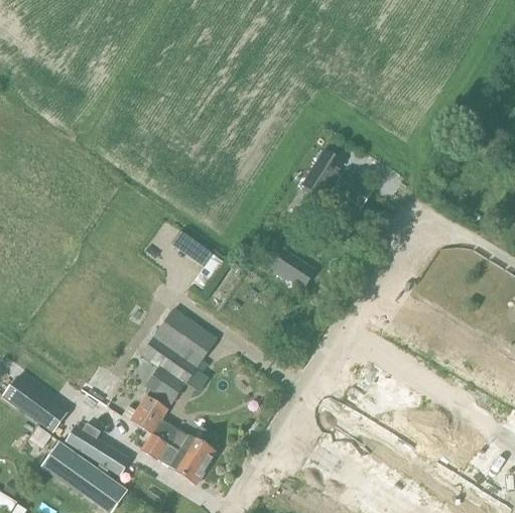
[(343,175),(336,171),(343,161),(324,149),(302,184),(322,197),(328,185),(334,189),(331,195),(344,205),(348,200),(359,208),(371,190),(363,184),(365,181),(347,170),(343,175)]
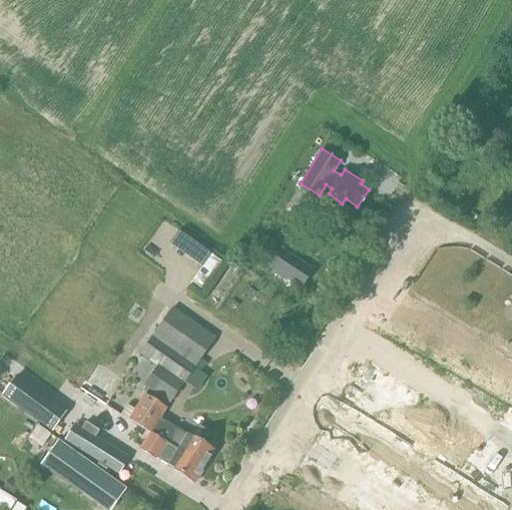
[(161,263),(190,230),(178,219),(149,251),(161,263)]
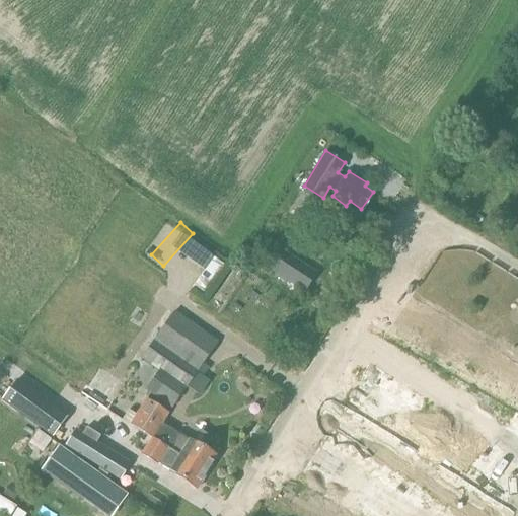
[(286,248),(273,269),(304,290),(318,270),(286,248)]
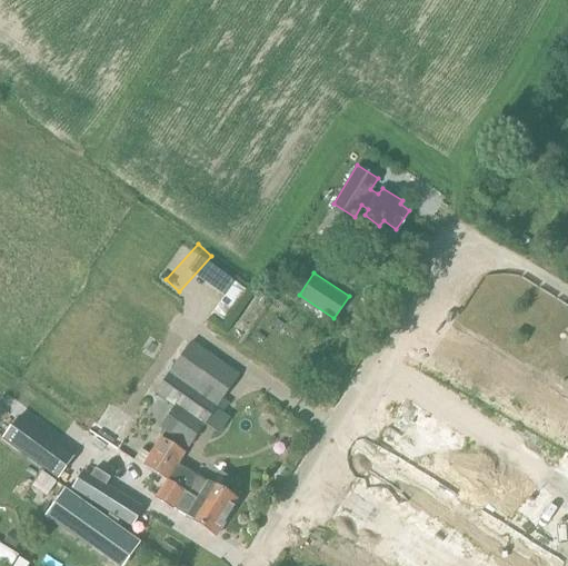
[(222,396),(239,371),(191,338),(168,371),(156,388),(167,397),(168,396),(177,403),(159,428),(188,445),(215,406),(222,396)]
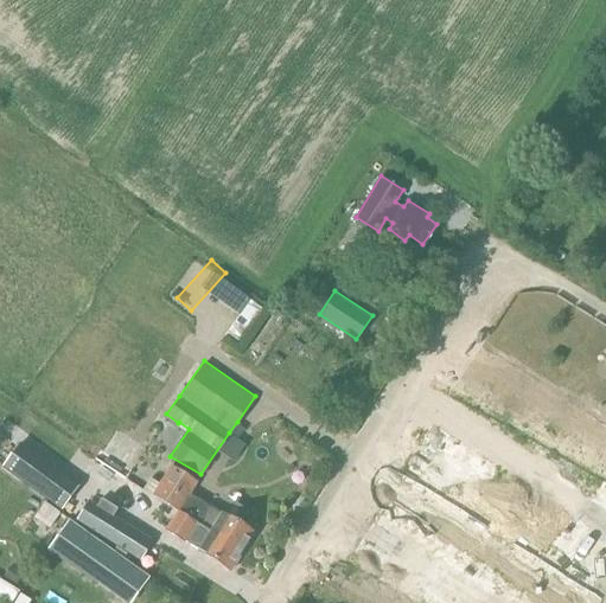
[(593,399),(585,411),(599,419),(605,410),(605,406),(593,399)]
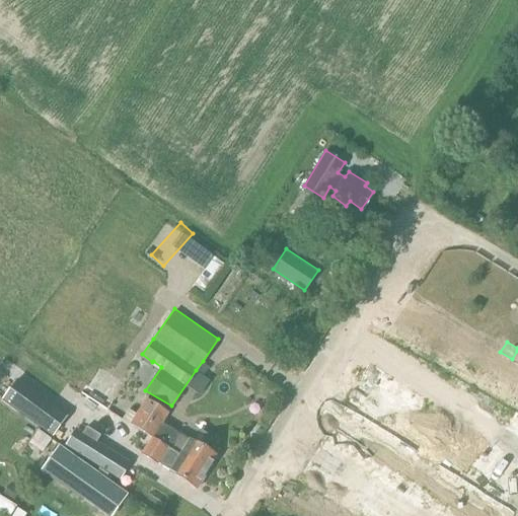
[(203,361),(196,370),(202,374),(209,365),(203,361)]
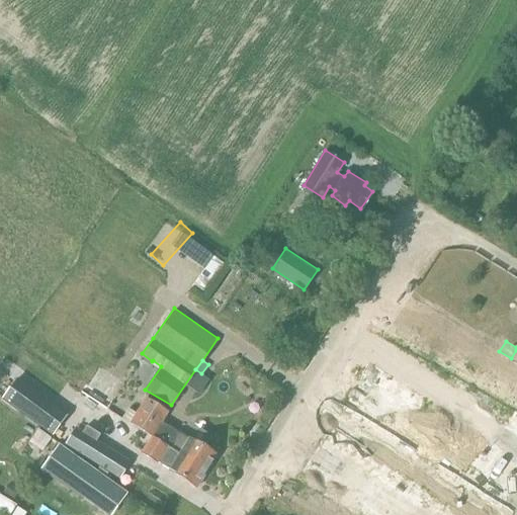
[(74,383),(65,398),(99,420),(108,406),(112,400),(75,373),(70,380),(74,383)]
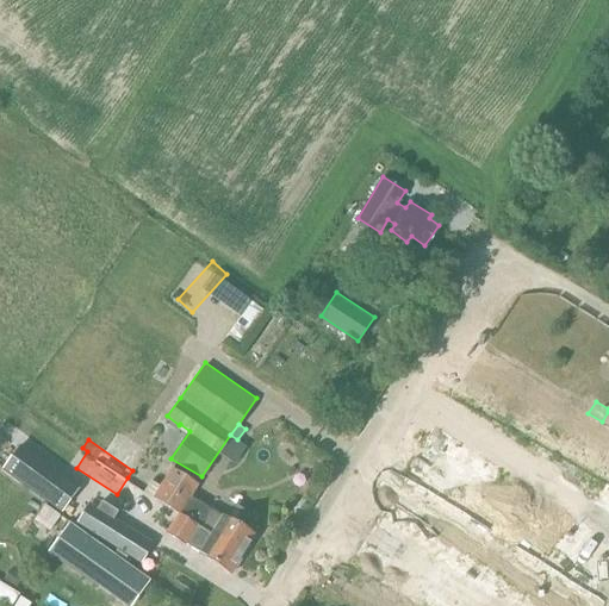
[(20,444),(4,468),(62,510),(79,486),(20,444)]
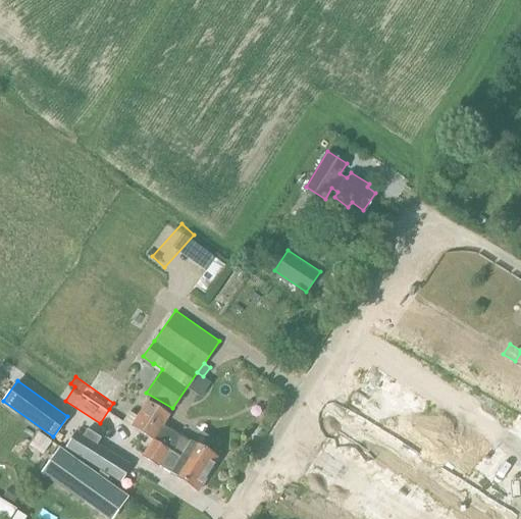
[(131,410),(124,419),(132,424),(154,437),(169,448),(181,456),(209,473),(219,457),(214,454),(220,444),(200,430),(194,440),(192,439),(191,442),(177,433),(162,424),(169,414),(147,400),(138,415),(131,410)]
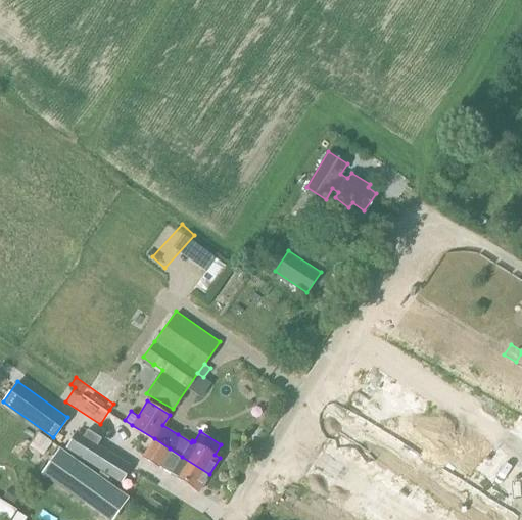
[(421,415),(399,446),(457,484),(478,452),(458,438),(461,434),(439,420),(436,424),(421,415)]
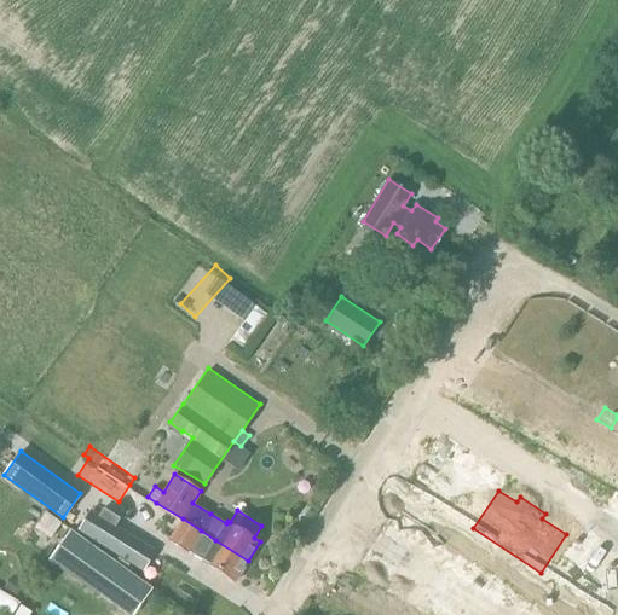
[(91,510),(80,528),(139,566),(151,547),(115,524),(120,517),(104,506),(98,515),(91,510)]
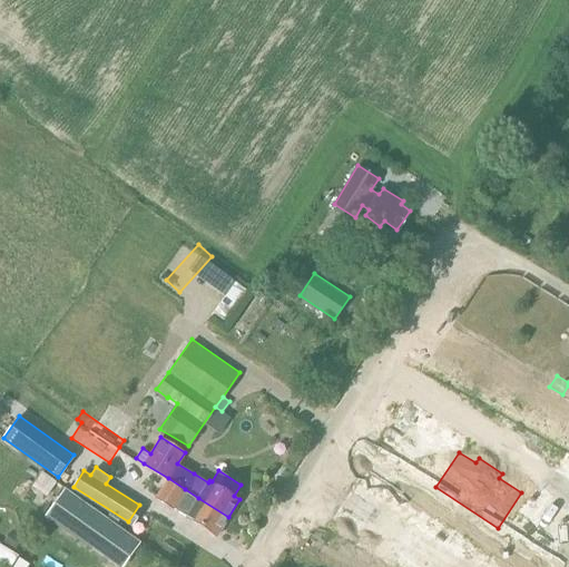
[(217,535),(228,517),(198,498),(185,489),(168,478),(157,496),(174,507),(174,506),(187,515),(217,535)]
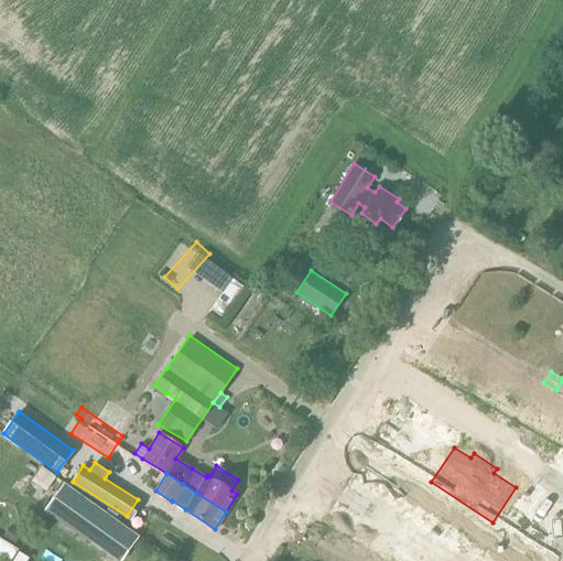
[(10,525),(4,533),(17,541),(22,532),(10,525)]
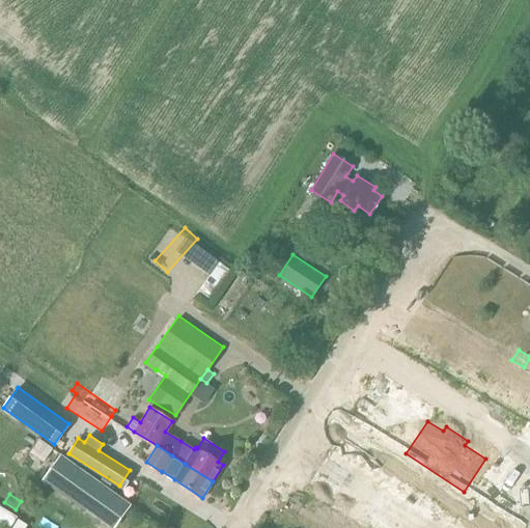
[(98,518),(112,526),(127,503),(112,494),(98,518)]
